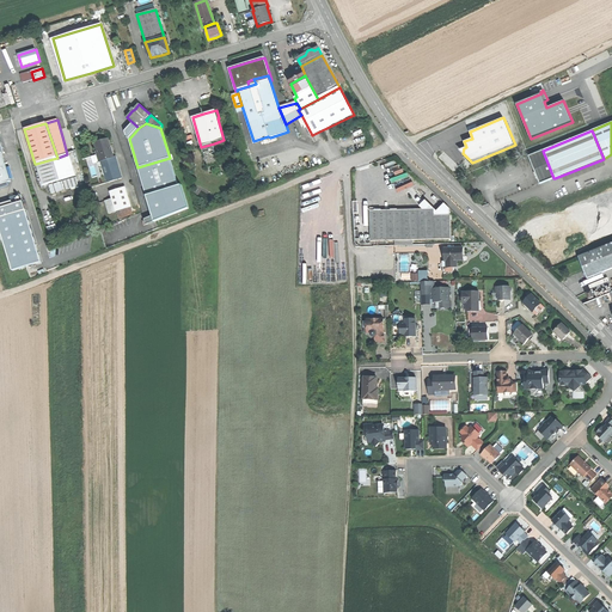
[(99,161),(101,161),(114,158),(108,140),(102,141),(96,144),(98,154),(97,154),(99,161)]
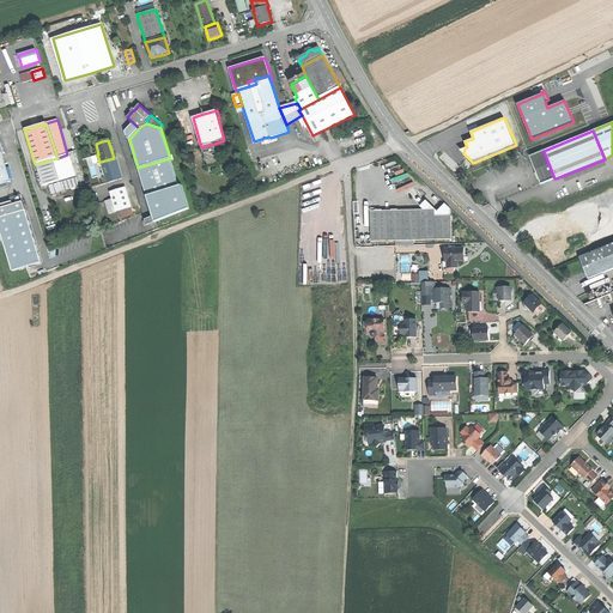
[(214,144),(201,147),(202,152),(205,152),(208,167),(218,164),(219,164),(214,149),(216,149),(214,144)]
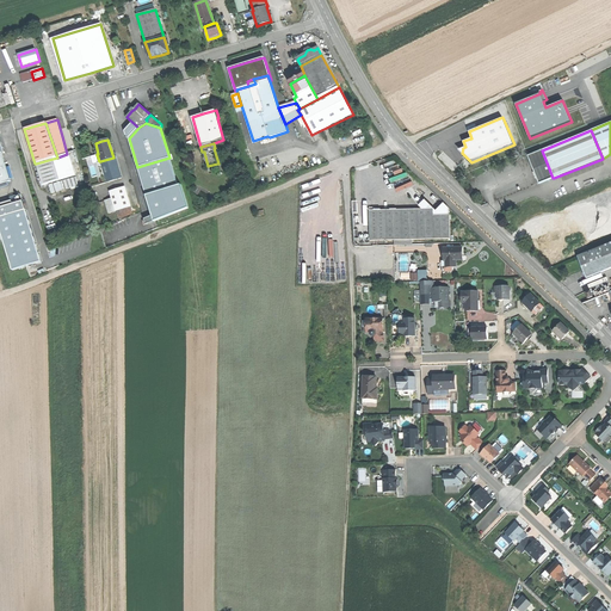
[(542,150),(529,156),(535,172),(537,178),(539,183),(553,178),(542,150)]
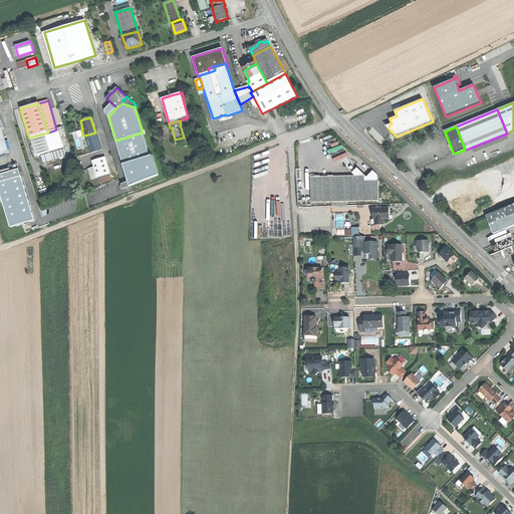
[(1,129),(0,129),(0,155),(9,152),(1,129)]
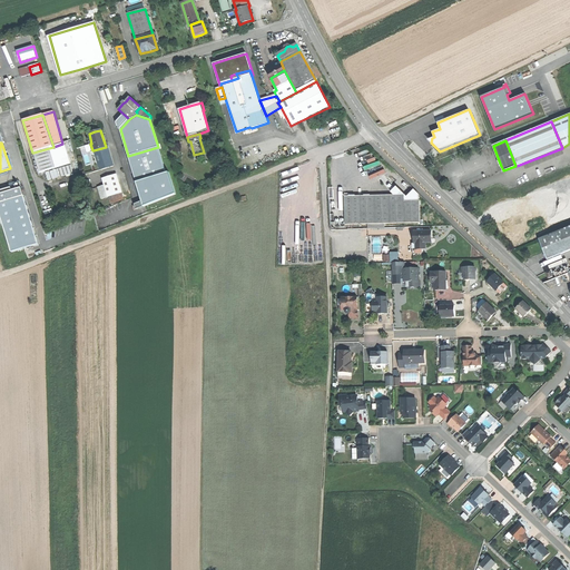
[(107,146),(106,147),(94,150),(100,170),(114,166),(107,146)]
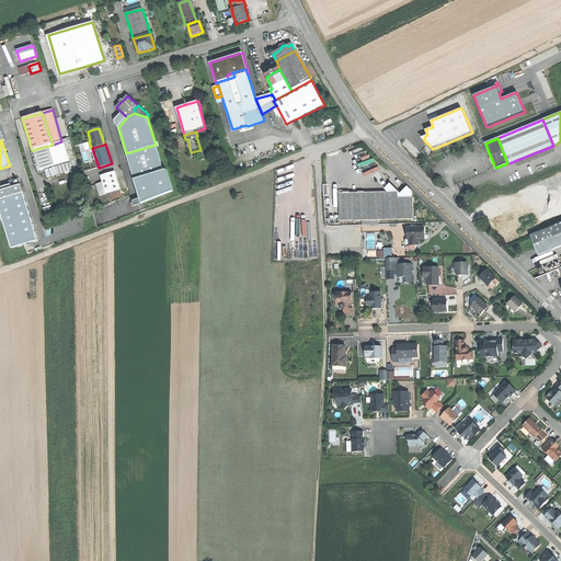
[(156,145),(126,153),(134,180),(163,171),(156,145)]
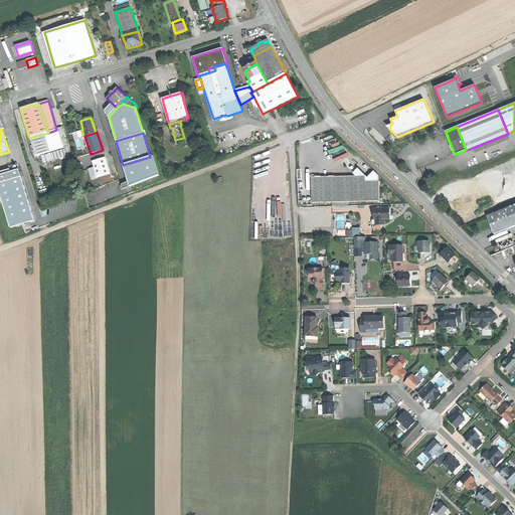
[(44,134),(30,138),(35,157),(50,153),(44,134)]
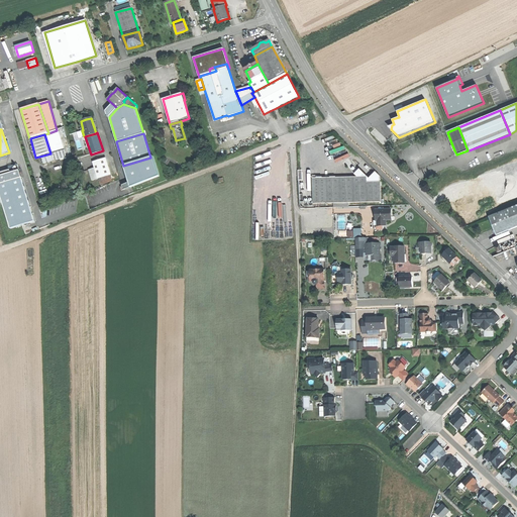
[(152,157),(150,158),(123,166),(128,183),(129,188),(159,177),(152,157)]
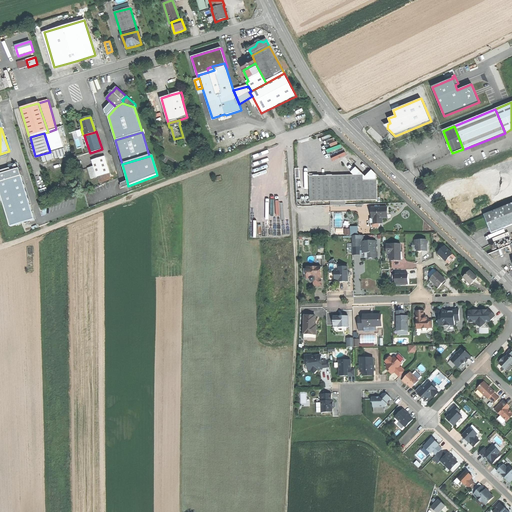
[(104,157),(93,160),(94,166),(88,168),(92,179),(110,173),(104,157)]
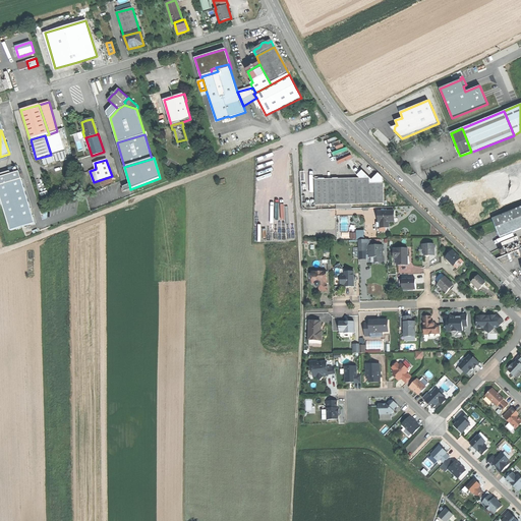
[(357,175),(360,178),(369,178),(369,183),(384,183),(383,177),(378,172),(372,178),(362,169),(357,175)]
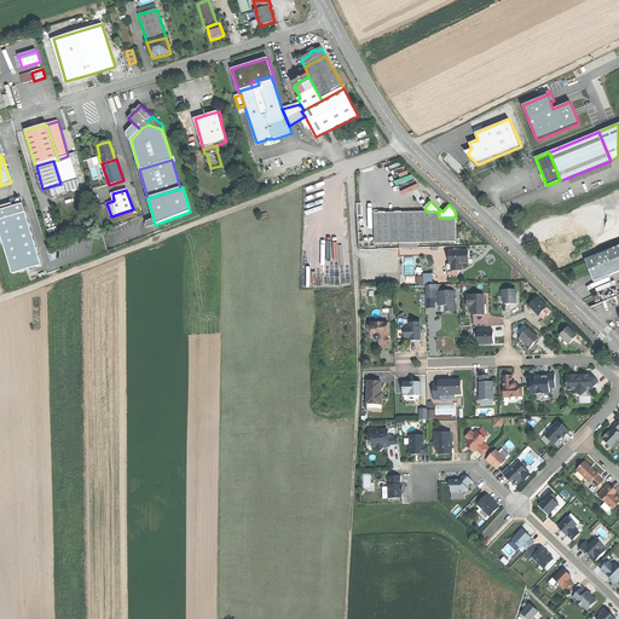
[(27,212),(0,219),(0,232),(11,267),(11,275),(28,270),(32,271),(33,267),(40,265),(39,256),(27,212)]
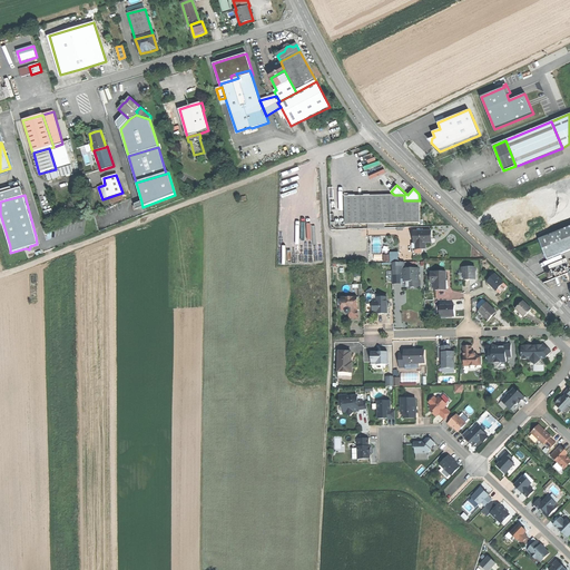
[(379,195),(345,196),(346,224),(420,223),(420,200),(404,200),(404,195),(394,195),(379,195)]
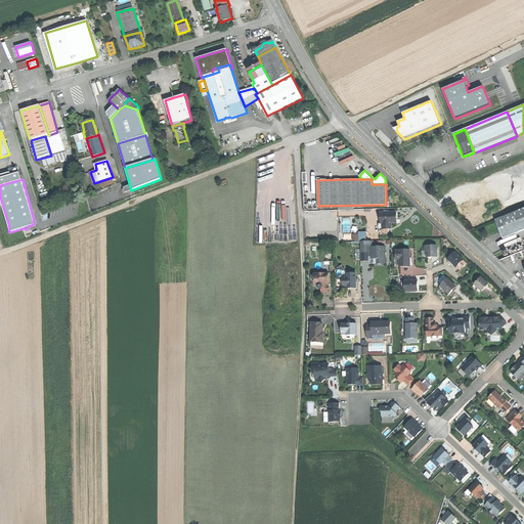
[(523,209),(496,221),(499,229),(504,238),(523,229),(523,209)]
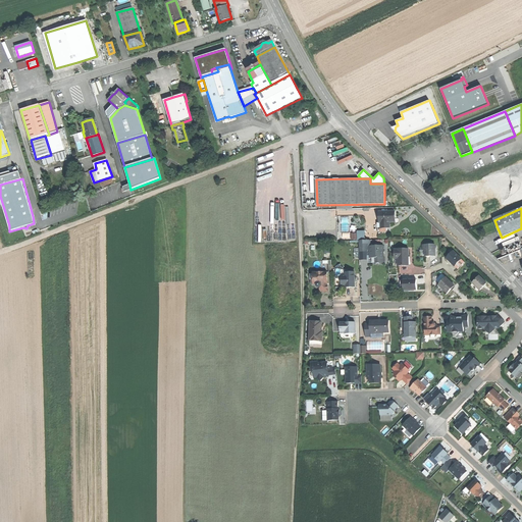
[(396,212),(380,212),(380,223),(381,223),(381,227),(378,227),(378,232),(387,232),(387,228),(390,228),(390,222),(396,222),(396,212)]
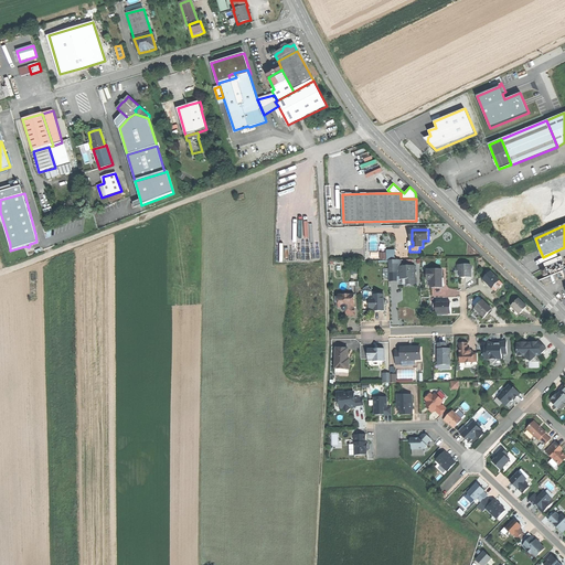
[(393,260),(388,260),(390,273),(398,273),(398,270),(402,270),(402,266),(400,266),(400,265),(393,265),(393,260)]
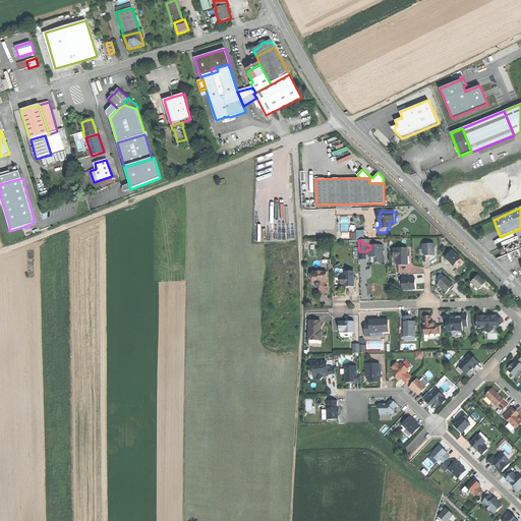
[(433,243),(421,244),(422,249),(424,248),(424,256),(428,256),(435,255),(433,243)]
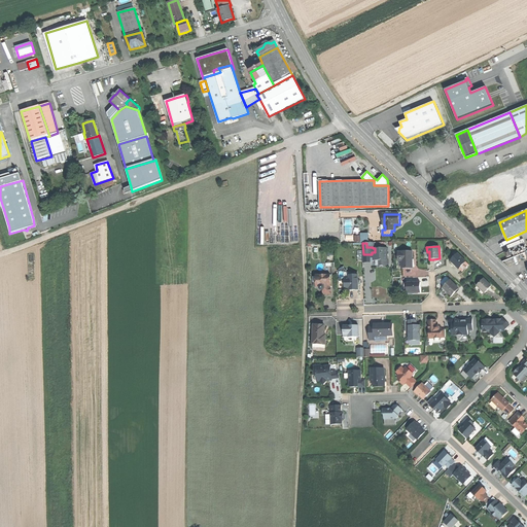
[(387,248),(375,248),(375,252),(372,252),(372,254),(372,259),(374,259),(374,260),(379,260),(380,267),(383,267),(388,267),(387,248)]
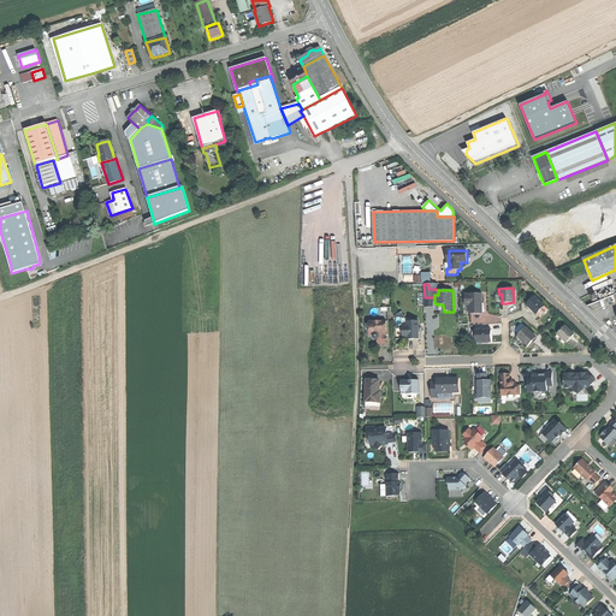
[(469,295),(466,296),(466,303),(469,302),(469,306),(469,314),(483,314),(483,307),(480,307),(480,304),(483,304),(481,294),(469,295)]
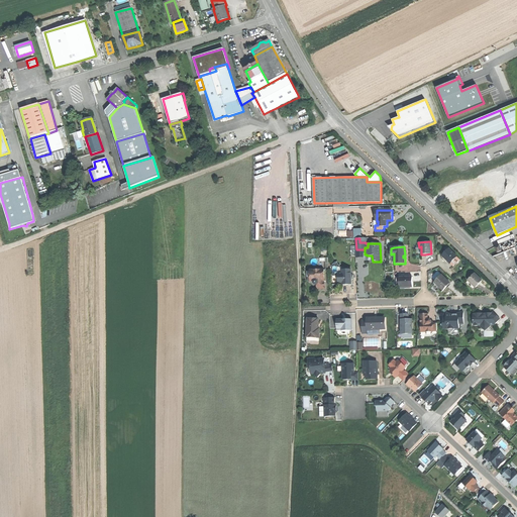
[(495,256),(493,257),(496,260),(516,251),(516,250),(516,246),(505,252),(504,252),(495,256)]
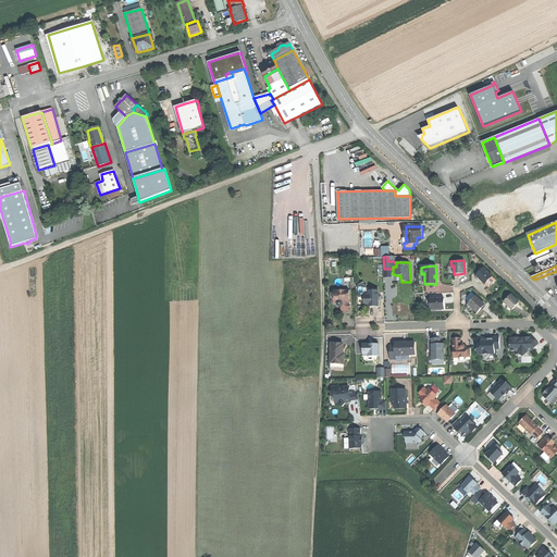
[(484,267),(475,275),(482,281),(485,284),(493,275),(484,267)]
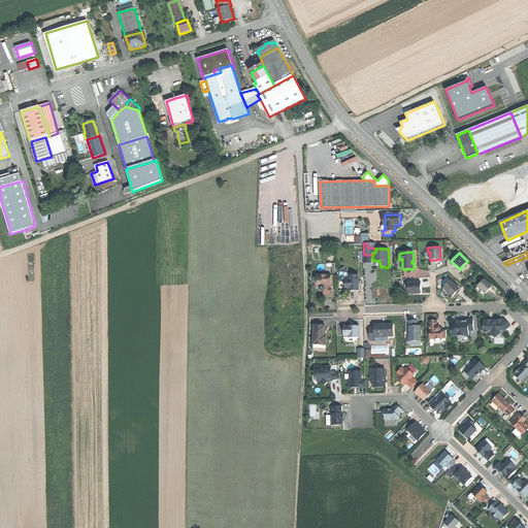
[(470,264),(467,261),(460,269),(463,271),(470,264)]
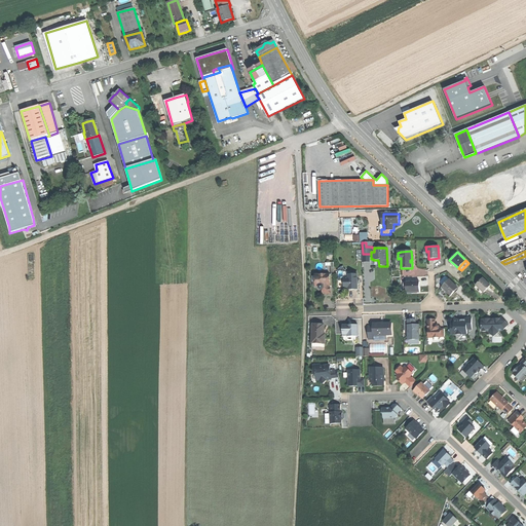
[(330,274),(315,275),(315,284),(320,287),(320,289),(323,290),(323,294),(327,294),(331,294),(330,274)]
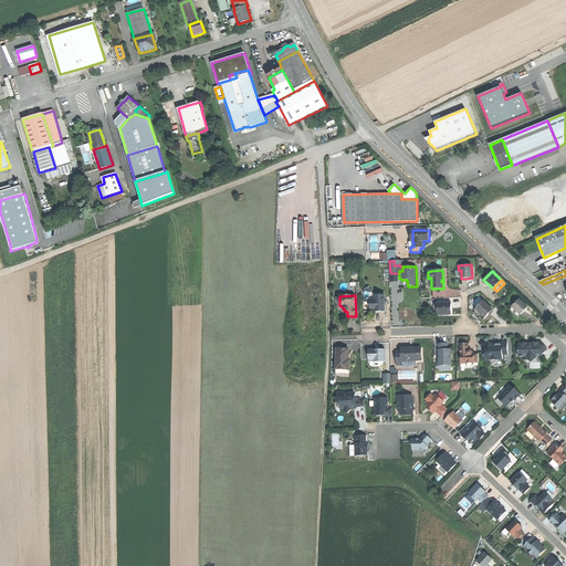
[(375,299),(373,299),(374,311),(376,311),(376,313),(380,312),(386,312),(385,306),(387,306),(387,302),(385,302),(385,295),(375,295),(375,299)]
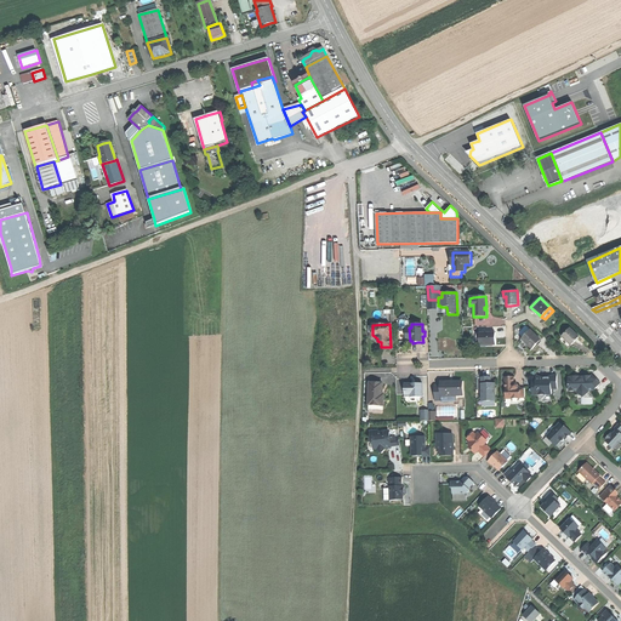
[(580,339),(570,330),(563,339),(571,347),(580,339)]
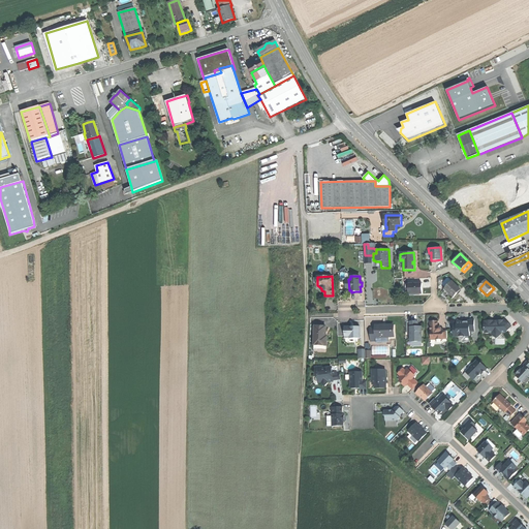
[(453,282),(445,289),(447,291),(448,290),(450,292),(449,292),(454,298),(458,292),(460,289),(453,282)]
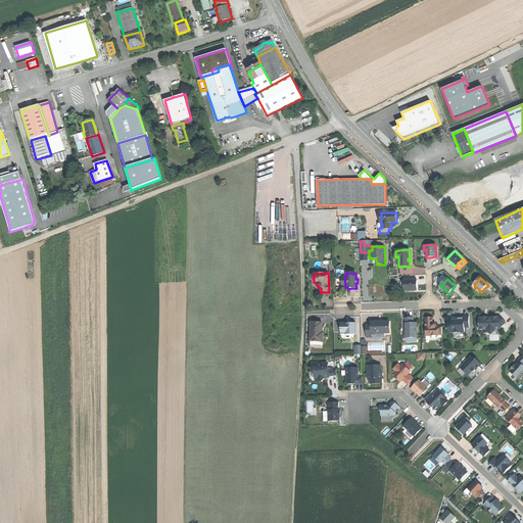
[(417,280),(405,280),(405,291),(412,291),(417,291),(417,280)]
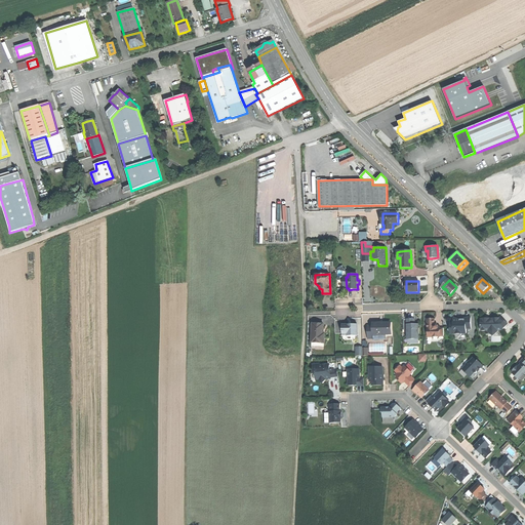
[(491,319),(481,319),(481,331),(488,331),(498,331),(501,331),(508,325),(500,317),(499,319),(491,319)]
